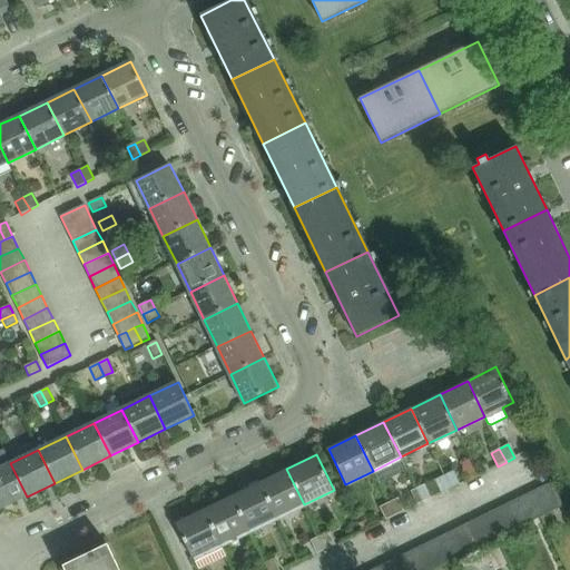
[(0,509),(27,497),(10,463),(0,468),(0,509)]
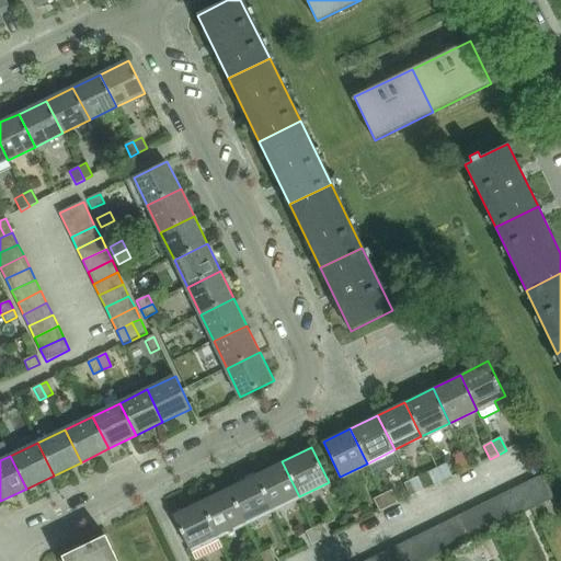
[(255,474),(273,510),(299,496),(282,461),(255,474)]
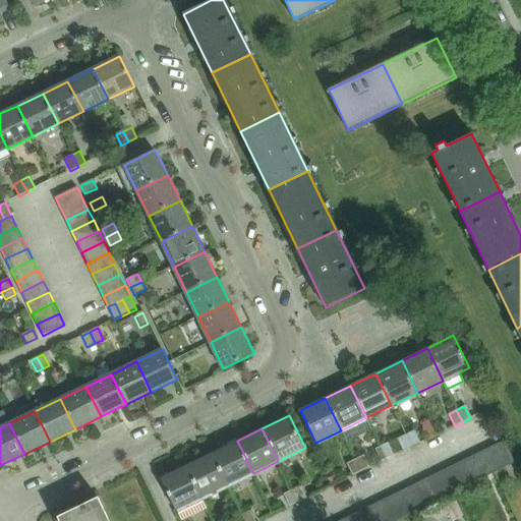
[(411,447),(419,443),(414,431),(406,436),(411,447)]
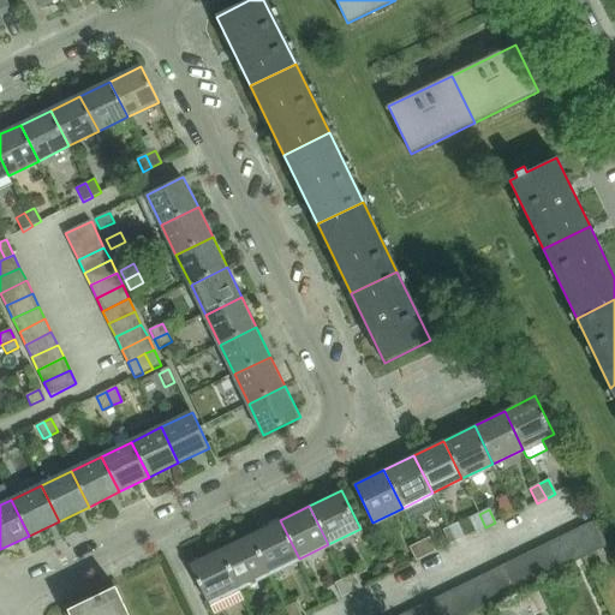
[(476,532),(485,527),(479,514),(469,519),(476,532)]
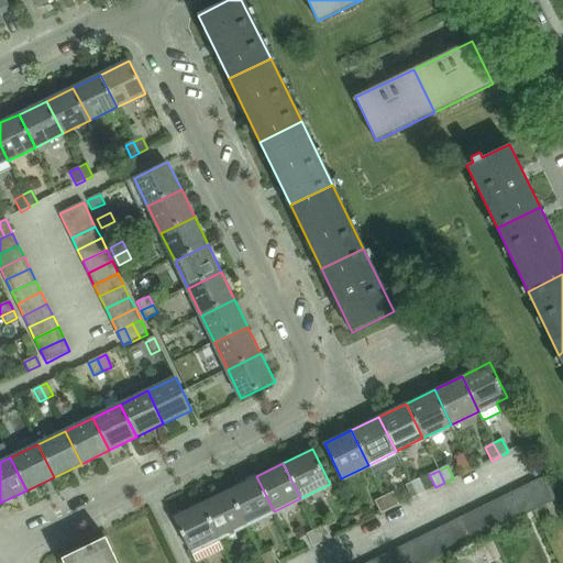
[(547,475),(544,476),(533,482),(545,505),(558,499),(547,475)]
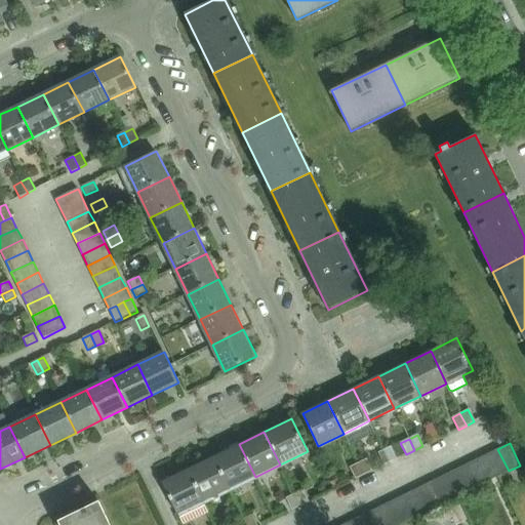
[(229,490),(255,477),(239,444),(213,457),(229,490)]
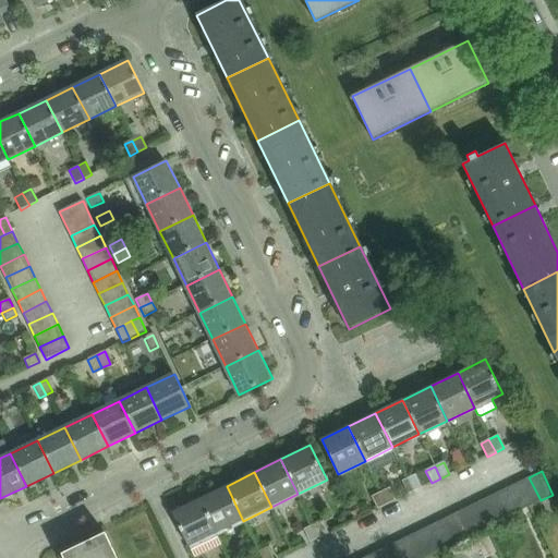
[(541,500),(529,477),(517,483),(529,507),(541,500)]
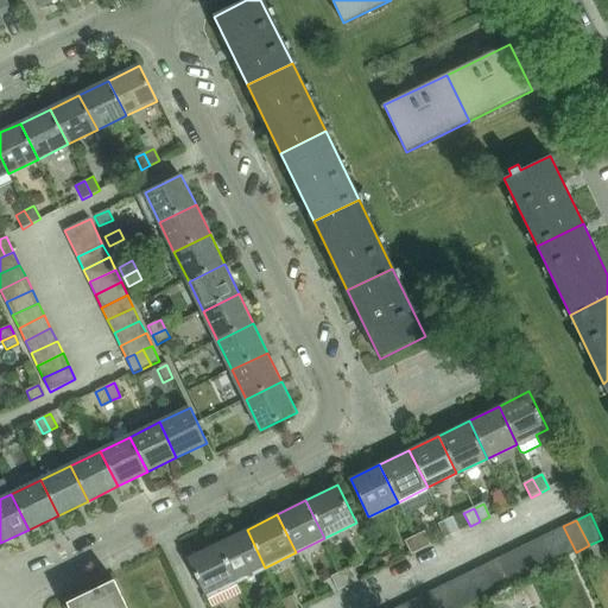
[(443,539),(450,536),(442,521),(436,525),(443,539)]
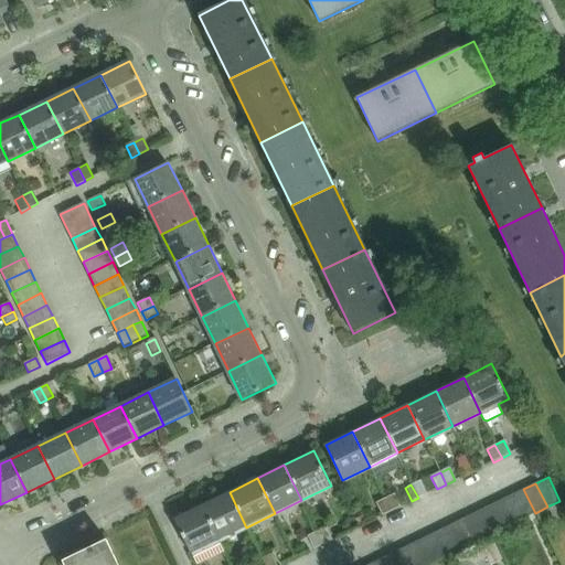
[(535,513),(523,489),(511,496),(523,519),(535,513)]
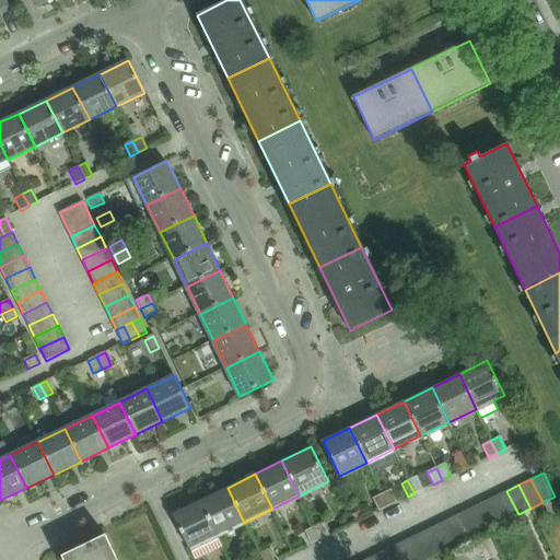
[(228,488),(200,501),(218,536),(244,523),(228,488)]
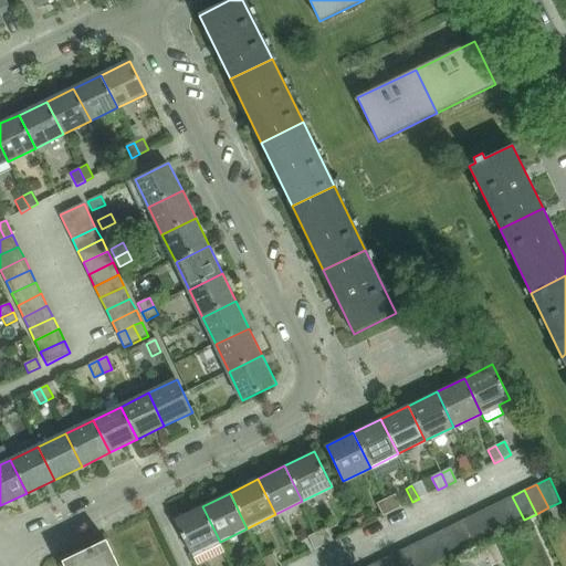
[(391,513),(401,509),(395,495),(385,500),(391,513)]
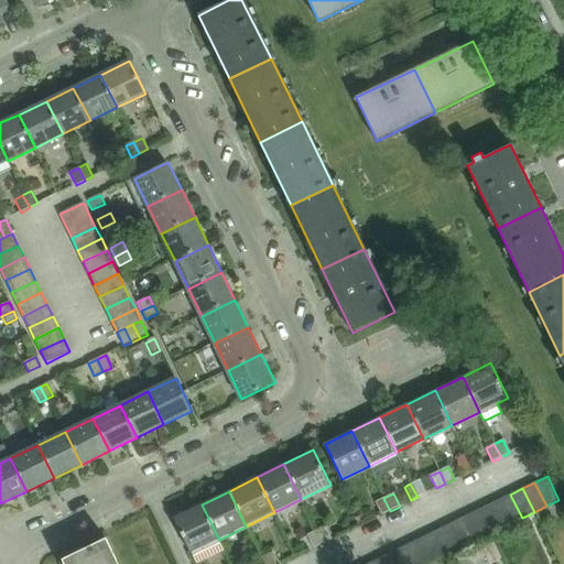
[(522,518),(510,495),(498,500),(510,524),(522,518)]
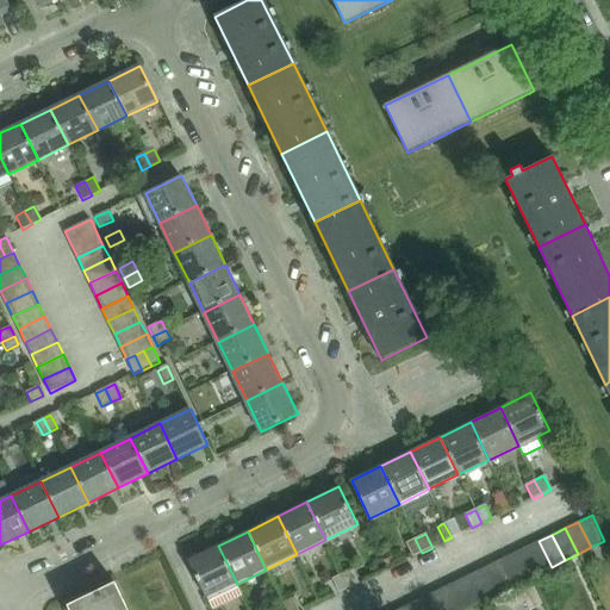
[(412,558),(422,553),(415,539),(405,543),(412,558)]
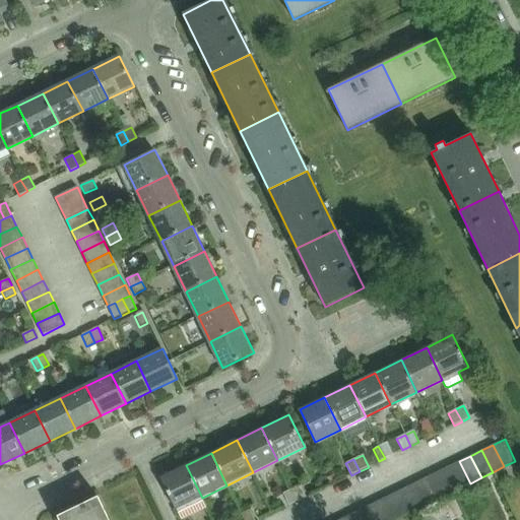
[(470,483),(459,461),(449,466),(459,489),(470,483)]
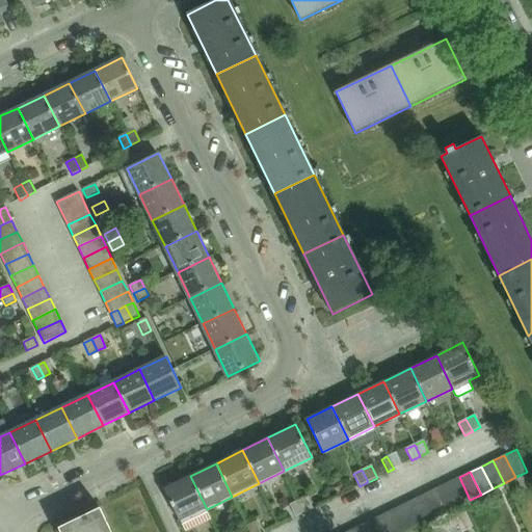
[(181,522),(207,509),(190,476),(164,488),(181,522)]
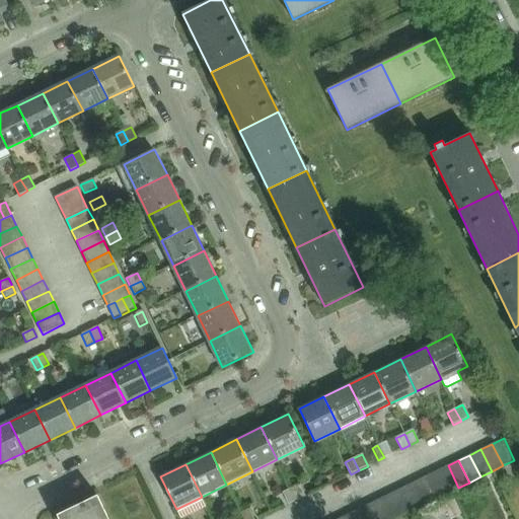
[(458,488),(448,465),(437,471),(447,493),(458,488)]
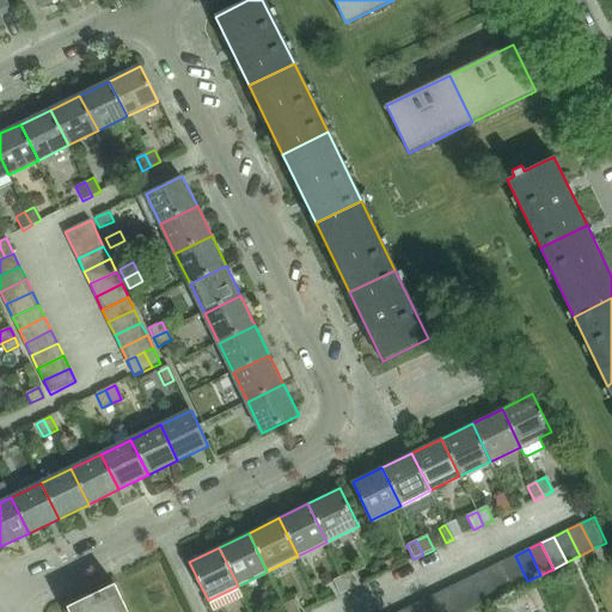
[(527,581),(515,556),(502,562),(515,588),(527,581)]
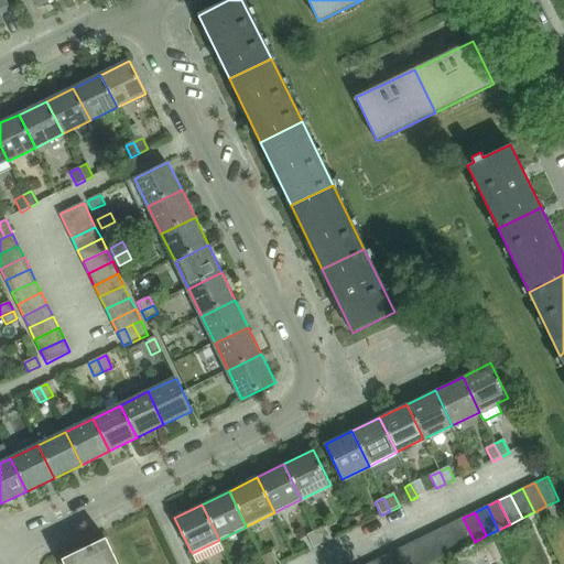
[(475,542),(463,518),(451,523),(463,548),(475,542)]
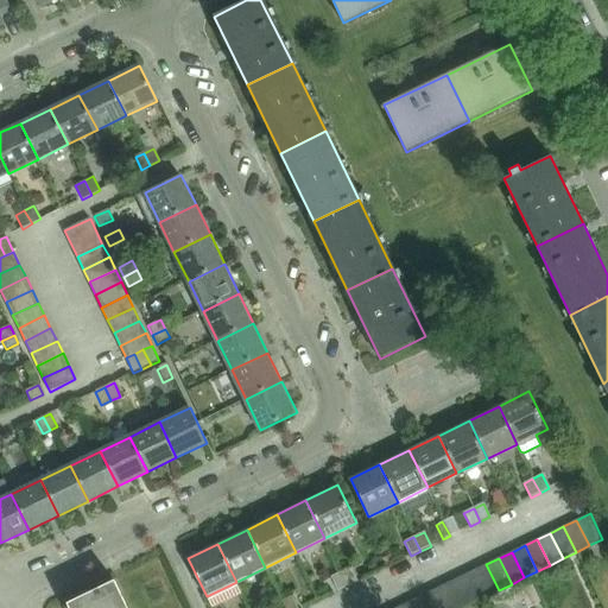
[(499,590),(486,564),(473,571),(486,596),(499,590)]
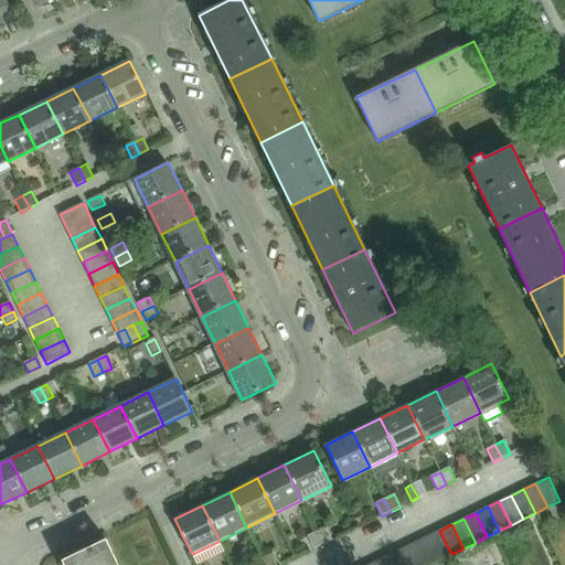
[(322,544),(331,540),(326,528),(317,532),(322,544)]
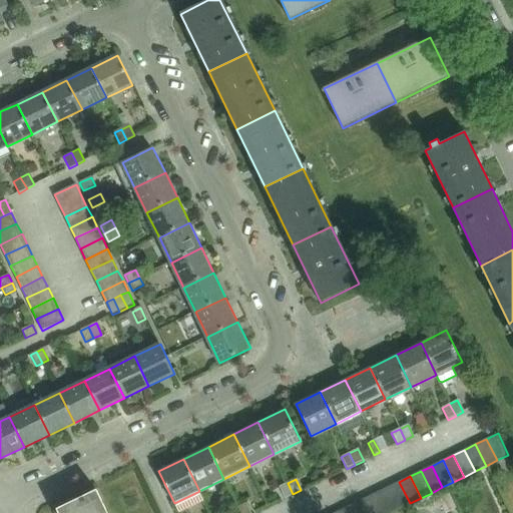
[(410,503),(399,482),(388,487),(399,509),(410,503)]
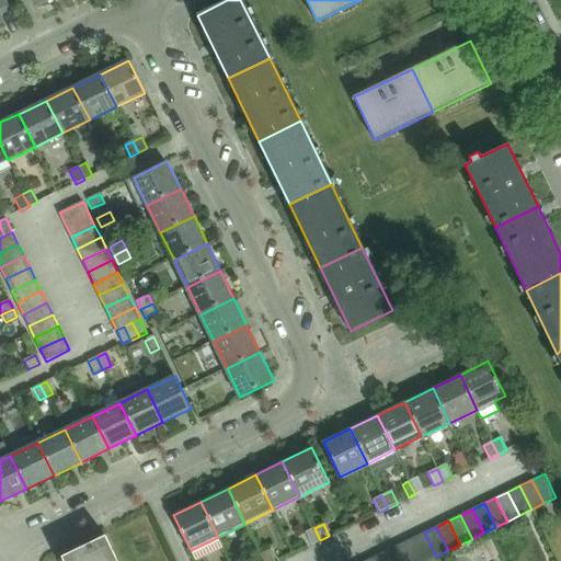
[(320,540),(315,528),(305,533),(311,546),(320,540)]
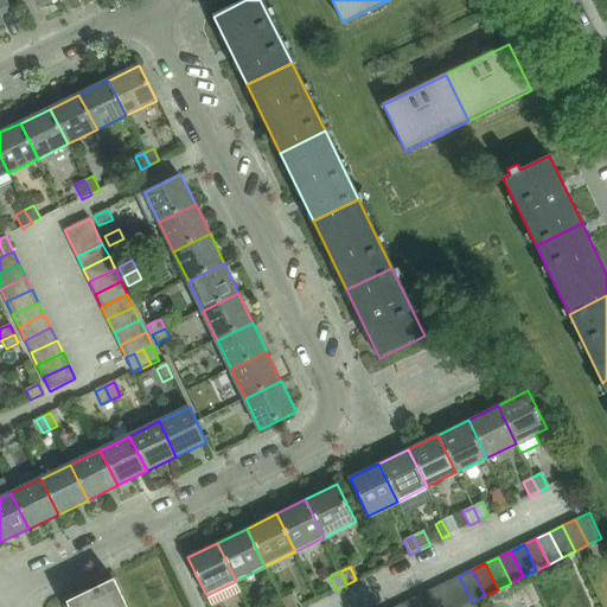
[(461,606),(472,602),(459,576),(447,582),(458,606),(461,606)]
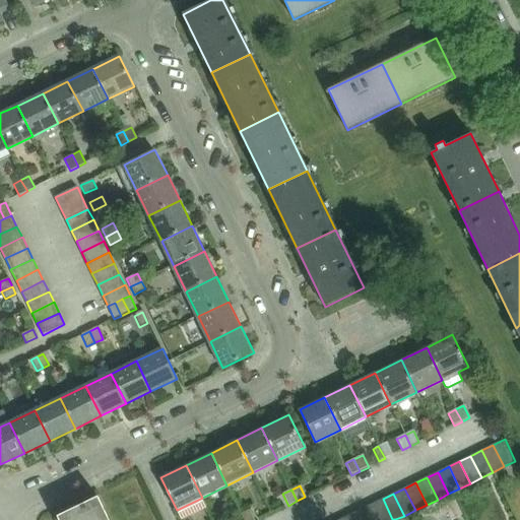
[(59,519),(109,519),(98,498),(58,517),(59,519)]
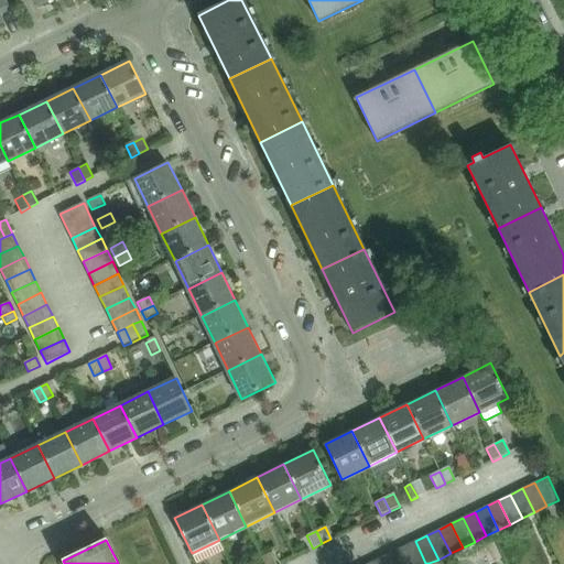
[(425,563),(415,541),(403,548),(411,563),(425,563)]
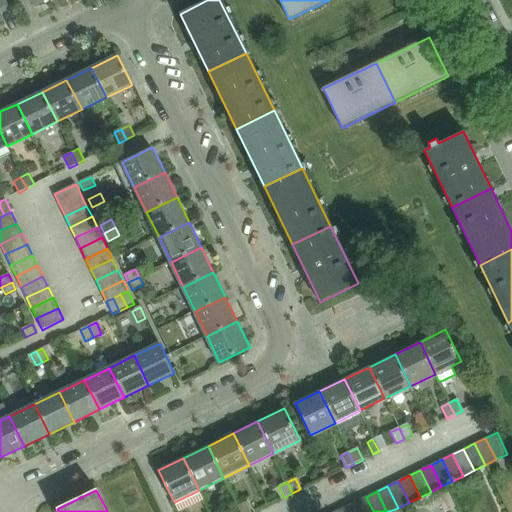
[(373,511),(366,497),(354,502),(359,511),(373,511)]
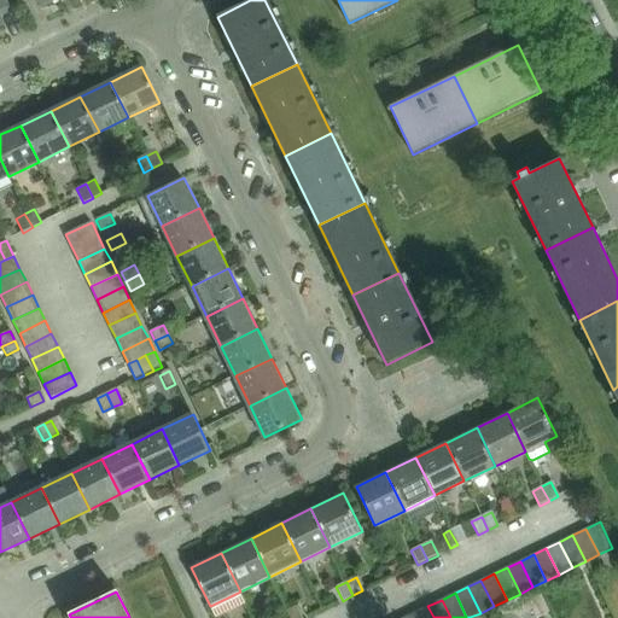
[(433,617),(427,606),(414,613),(417,617),(433,617)]
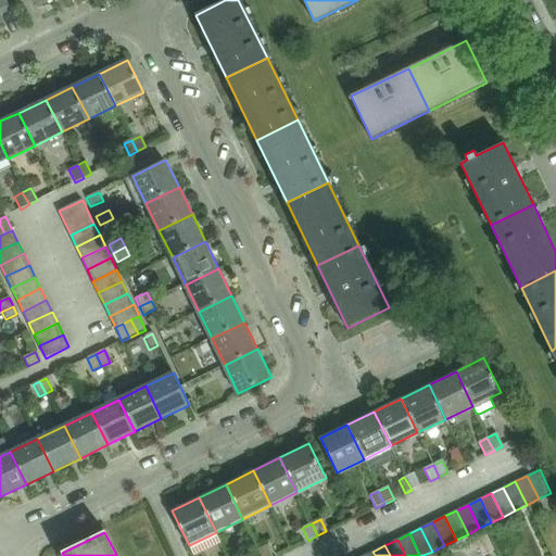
[(257,555),(270,555),(266,546),(255,551),(257,555)]
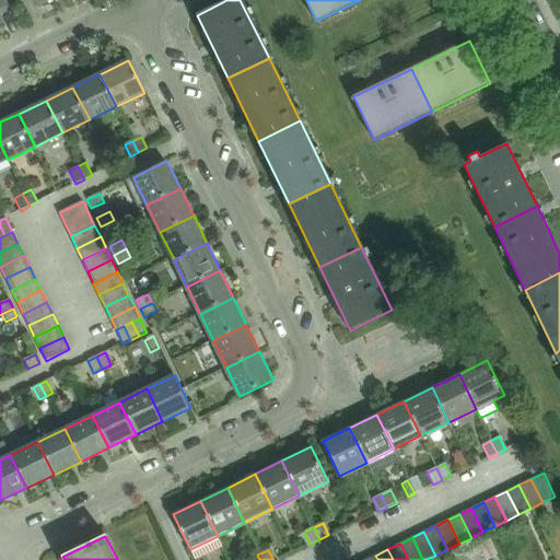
All buildings are outlined.
